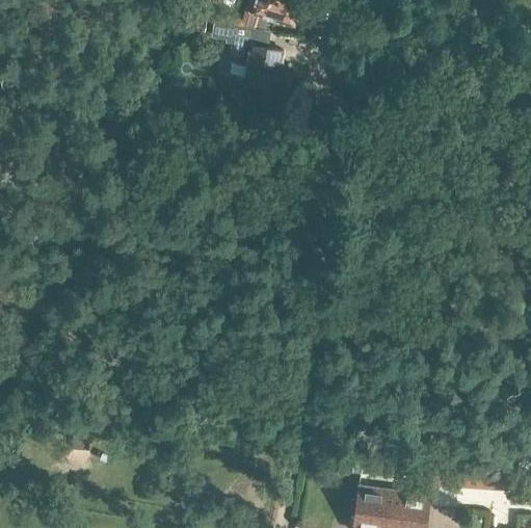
[(195,0),(187,20),(210,24),(240,29),(263,33),(267,22),(267,21),(272,23),(293,30),(295,26),(297,25),(300,18),(297,17),(300,6),(301,3),(298,2),(296,1),(293,0),(255,0),(254,4),(247,2),(243,16),(241,22),(230,21),(231,19),(222,17),(221,20),(210,18),(217,2),(216,1),(216,0),(195,0)]
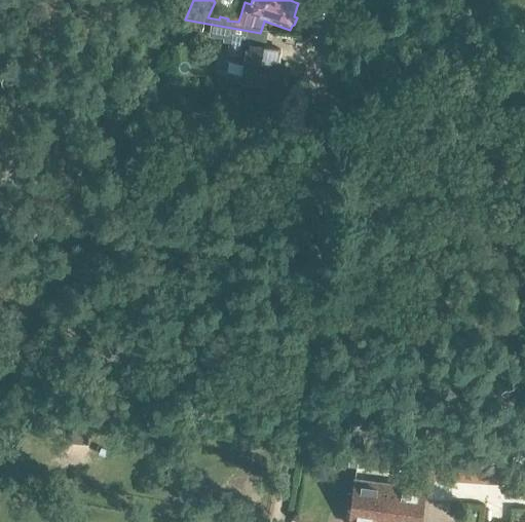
[(200,35),(202,25),(186,22),(184,32),(200,35)]
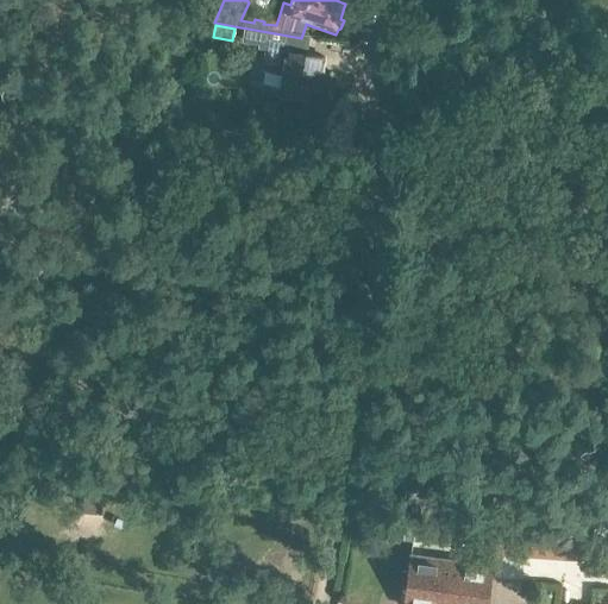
[(244,30),(242,45),(258,48),(258,51),(265,52),(262,73),(271,74),(273,74),(282,75),(279,98),(317,104),(321,75),(319,75),(321,60),(305,57),(307,41),(244,30)]
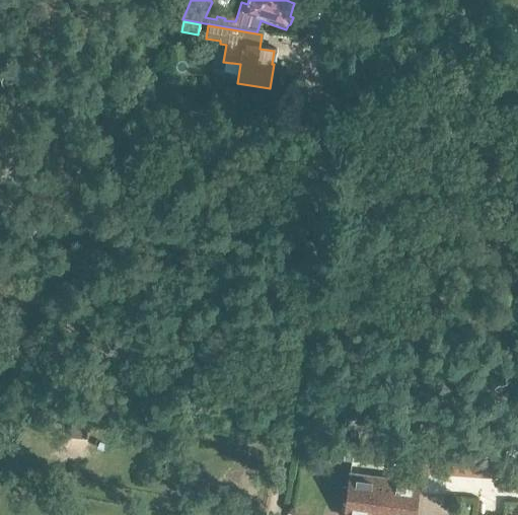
[(397,471),(490,476),(491,458),(398,452),(397,471)]
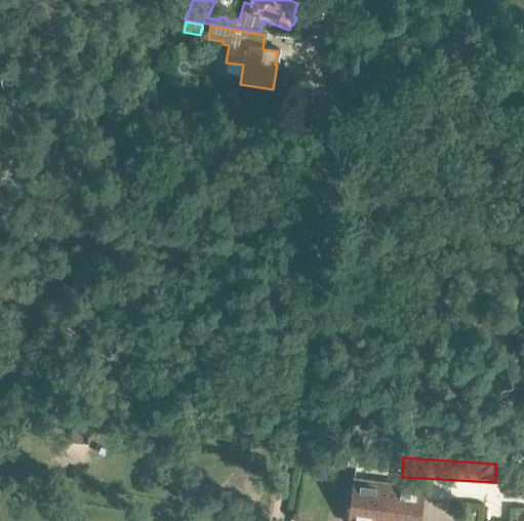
[(353,481),(348,520),(417,520),(421,490),(353,481)]
